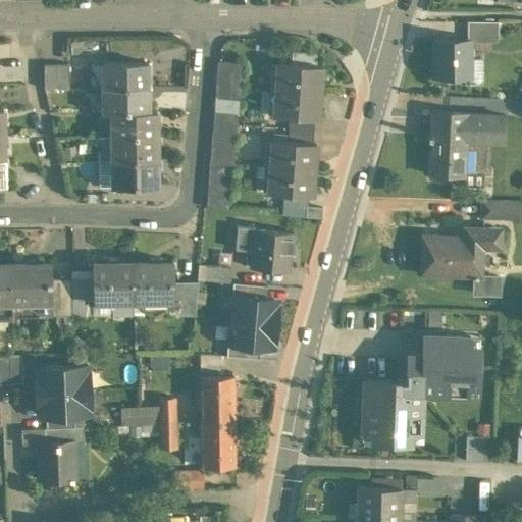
[(498,21),(468,20),(467,34),(473,34),(473,36),(498,36),(498,21)]
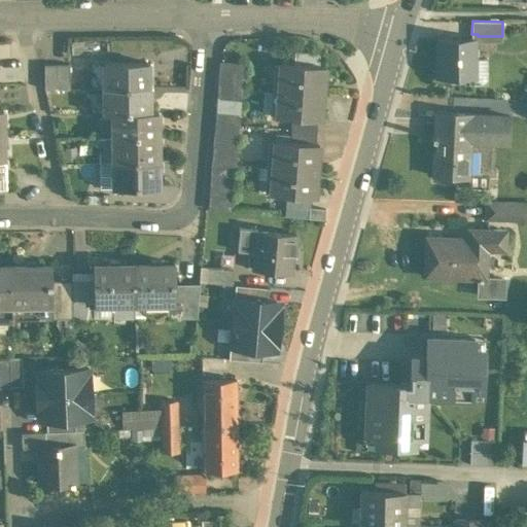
[(472,38),(440,39),(440,56),(437,56),(437,77),(468,76),(468,84),(488,84),(488,58),(472,58),(472,38)]
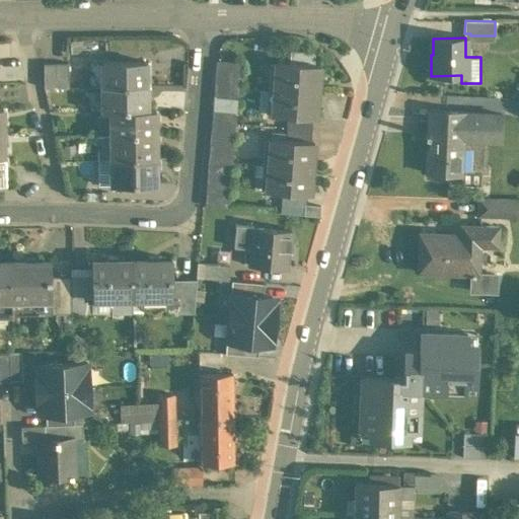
[(314,52),(290,50),(289,62),(313,64),(314,52)]
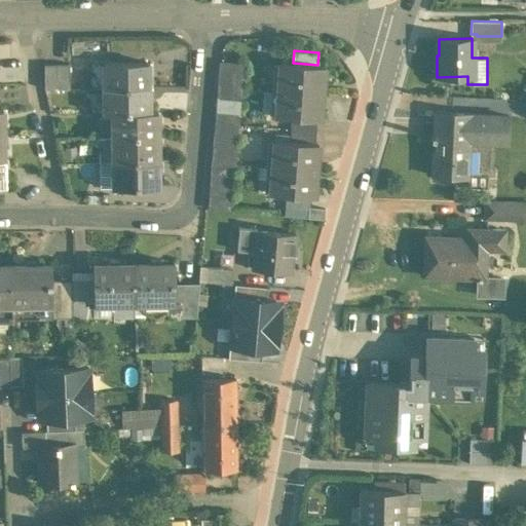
[(243,63),(221,62),(220,74),(242,75),(243,63)]
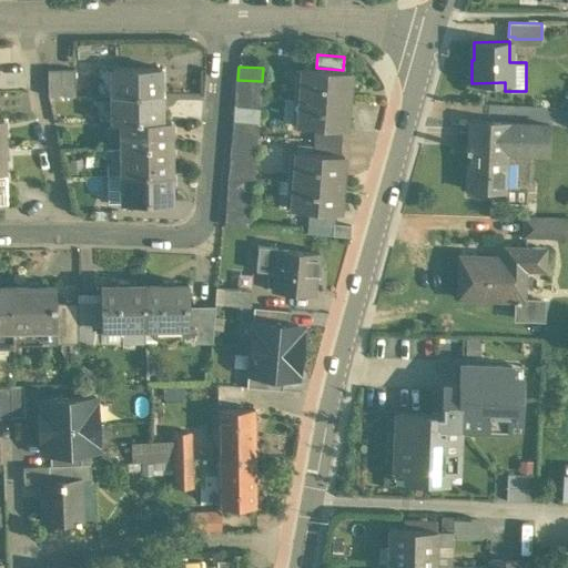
[(316,68),(302,67),(300,97),(347,100),(350,70),(343,70),(316,68)]
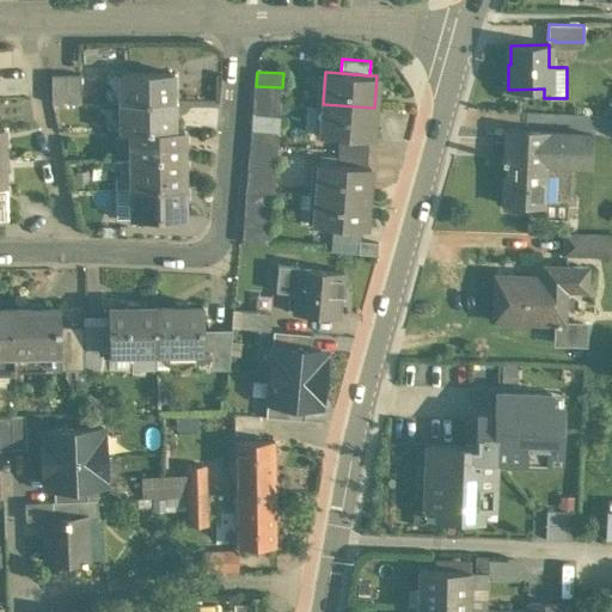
[(80,73),(51,74),(51,103),(80,103),(80,73)]
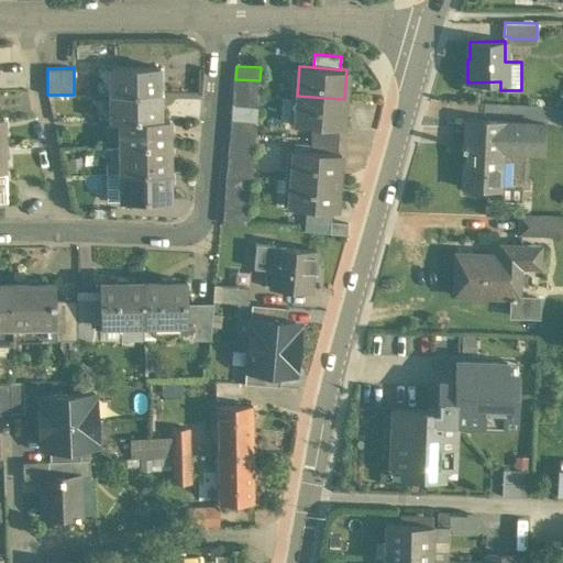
[(159,94),(158,67),(111,67),(111,84),(116,84),(116,95),(159,94)]
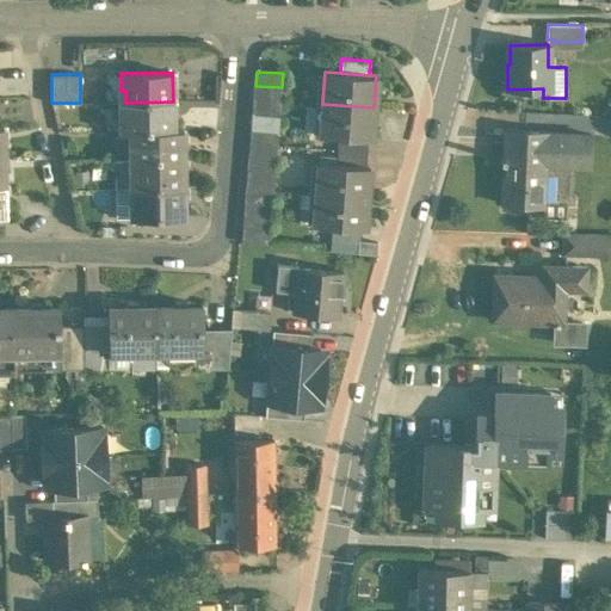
[(282,87),(255,86),(254,100),(281,102),(282,87)]
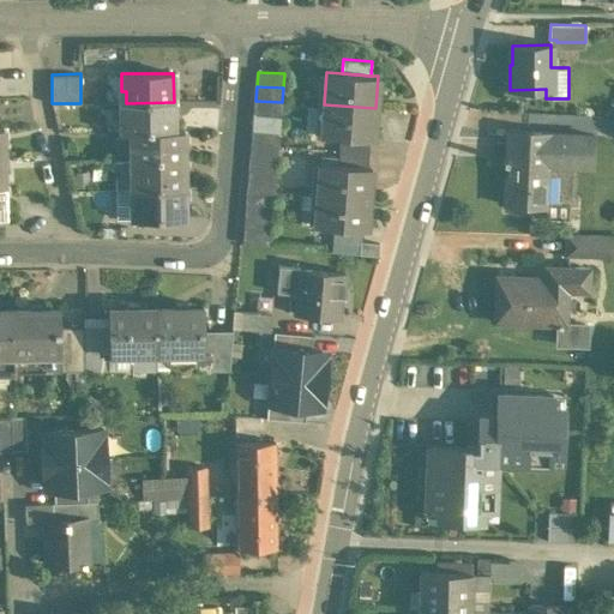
[(282,102),(256,101),(254,114),(281,116),(282,102)]
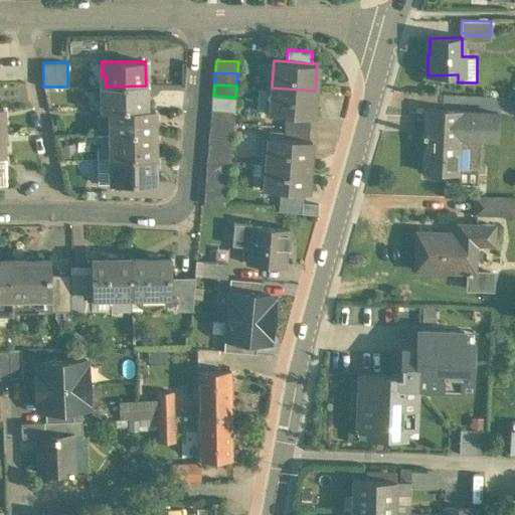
[(146,110),(146,86),(106,87),(102,87),(102,101),(107,100),(106,111),(110,111),(146,110)]
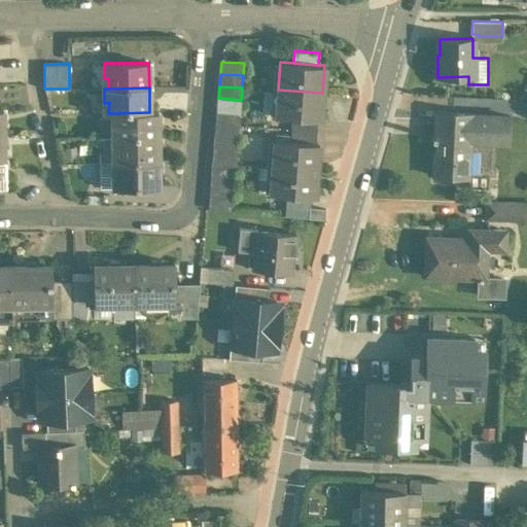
[(322,93),(278,90),(276,116),(292,117),(317,119),(320,119),(322,93)]
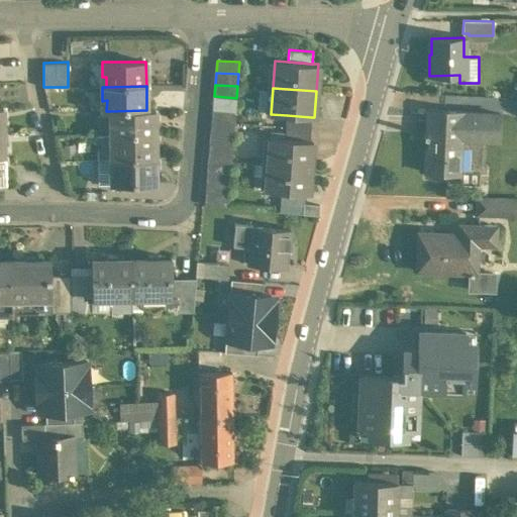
[(236,98),(214,96),(213,108),(235,110),(236,98)]
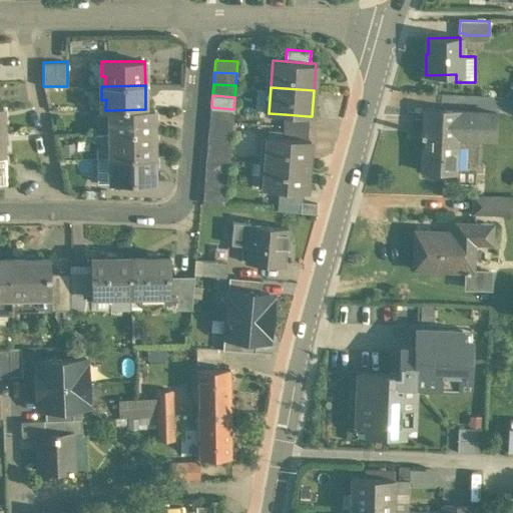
[(233,109),(211,107),(210,119),(232,121),(233,109)]
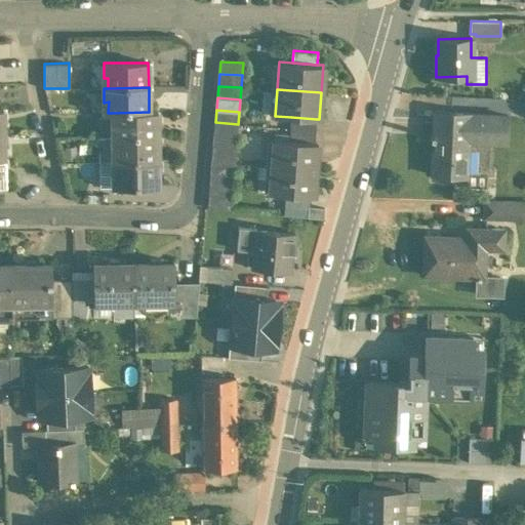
[(470,112),(449,110),(448,133),(434,132),(432,174),(467,176),(468,137),(487,138),(487,142),(507,143),(508,115),(470,112)]
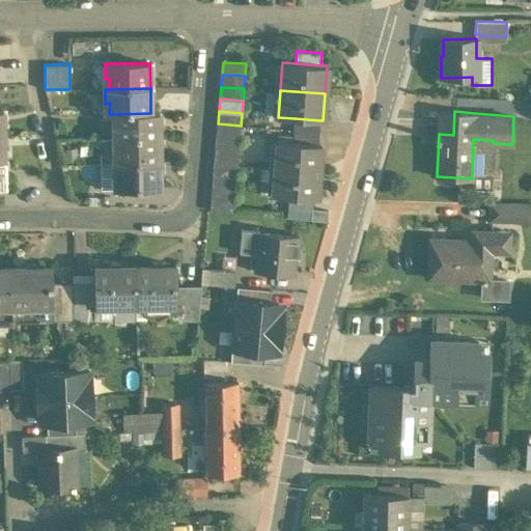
[(454,111),(440,111),(439,134),(453,135),(454,111)]
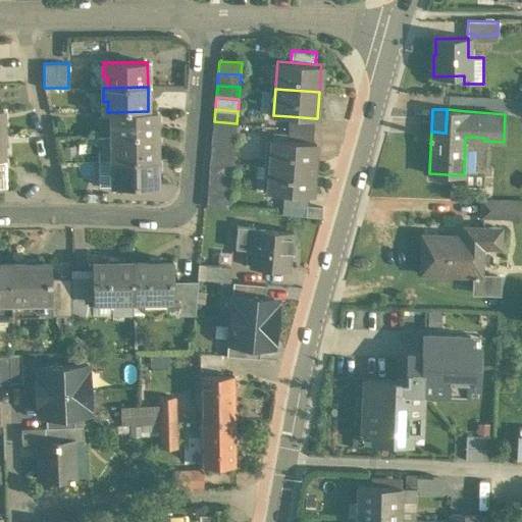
[(156,136),(156,111),(148,111),(111,112),(112,125),(116,125),(116,136),(156,136)]
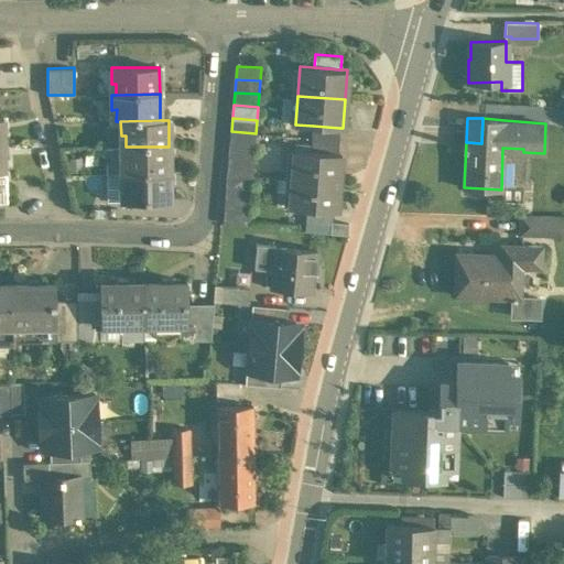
[(339,128),(313,126),(312,138),(338,140),(339,128)]
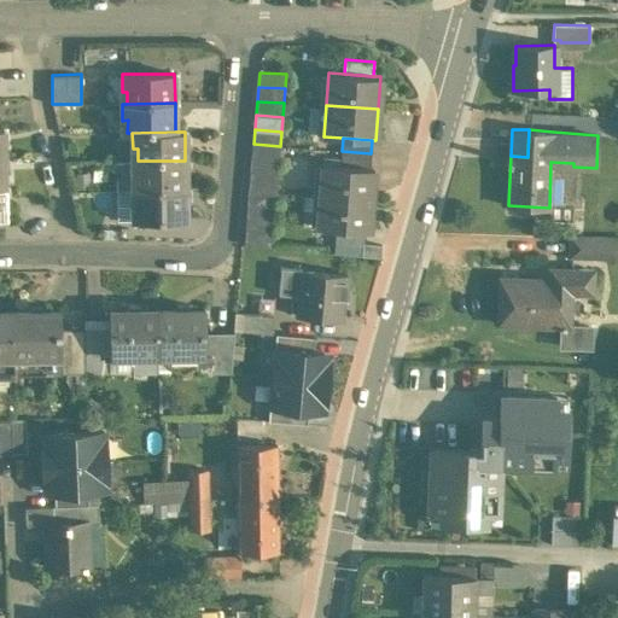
[(280,146),(254,144),(252,158),(279,161),(280,146)]
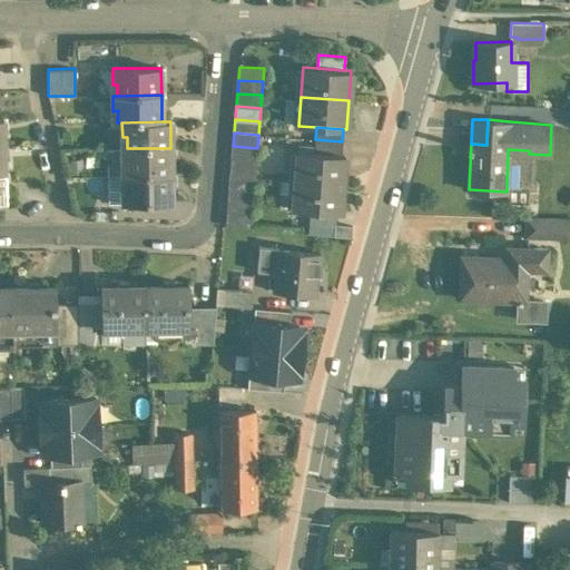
[(342,141),(315,139),(314,153),(341,155),(342,141)]
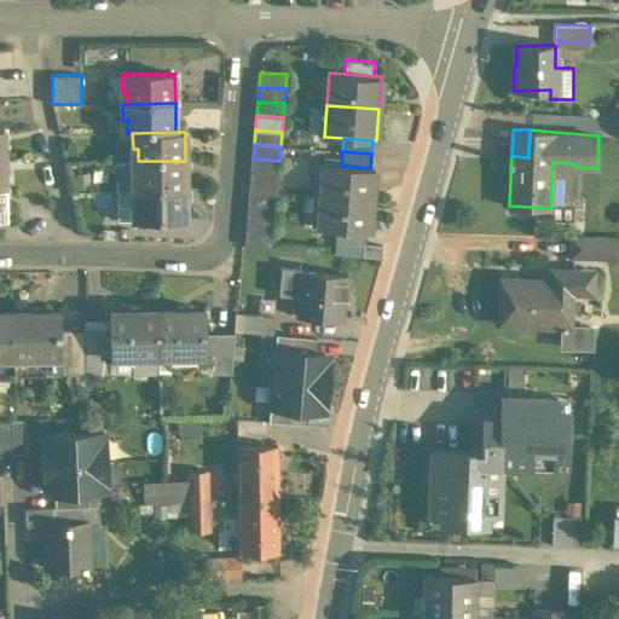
[(279,161),(253,158),(252,173),(278,175),(279,161)]
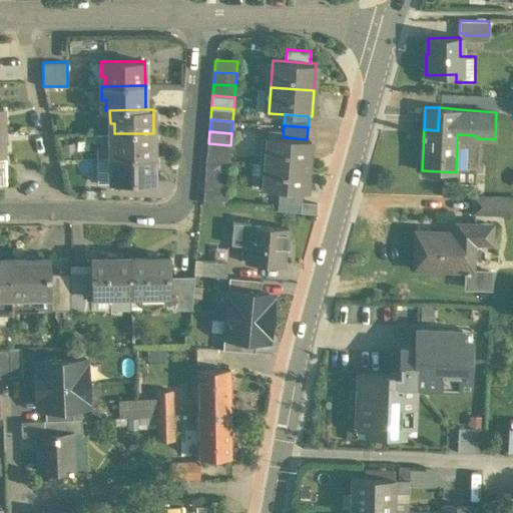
[(153,157),(153,133),(114,133),(110,134),(110,147),(114,147),(114,158),(153,157)]
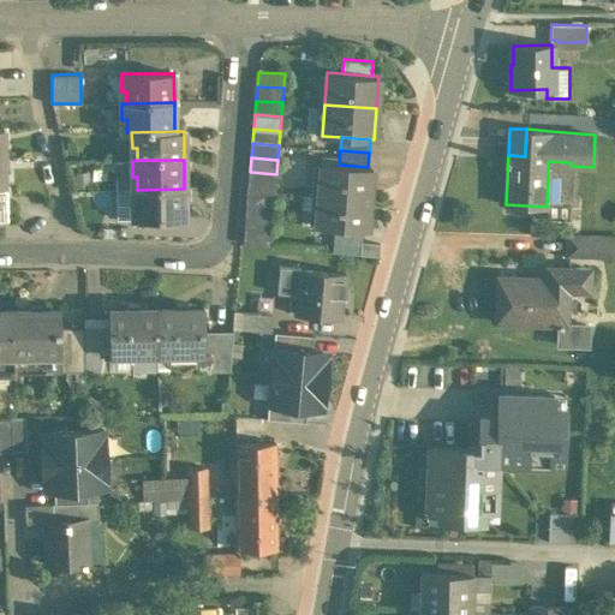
[(132,177),(132,161),(115,161),(117,190),(137,190),(137,177),(132,177)]
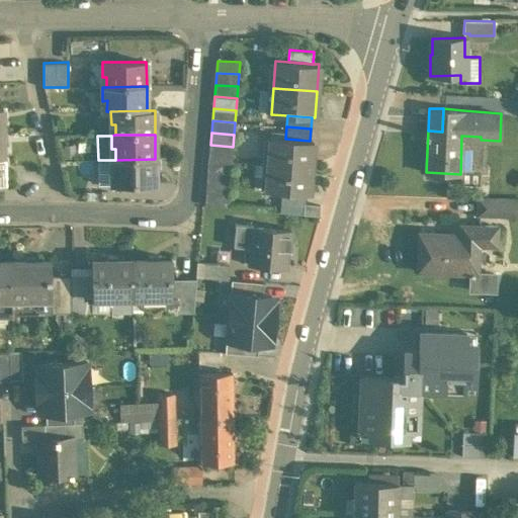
[(285,139),(270,138),(268,164),(311,167),(313,141),(310,141),(285,139)]
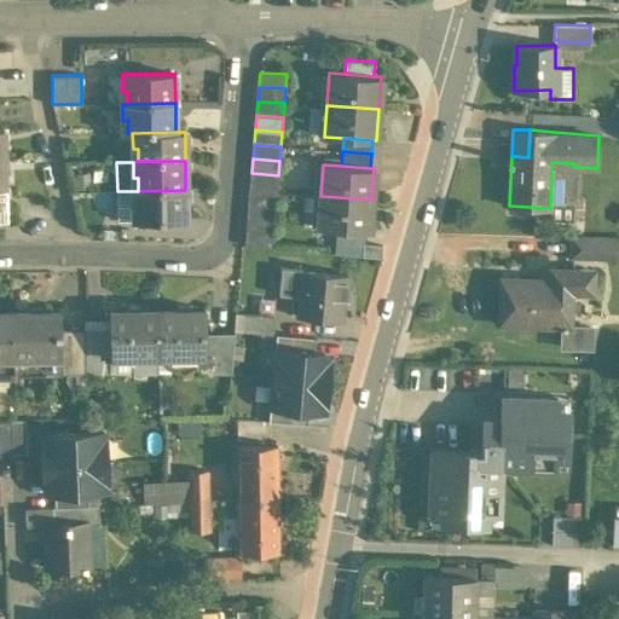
[(278,175),(252,173),(250,187),(277,190),(278,175)]
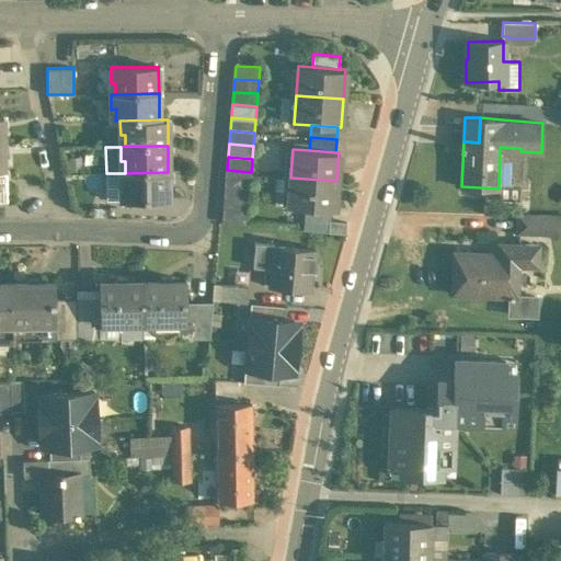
[(251,172),(227,170),(226,183),(250,185),(251,172)]
